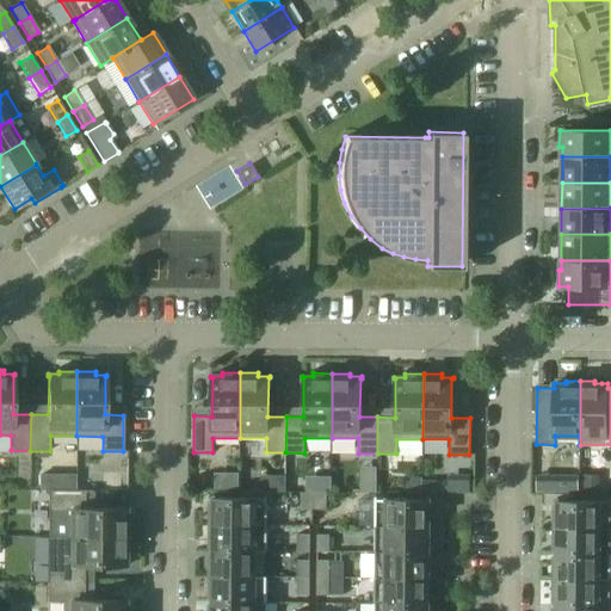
[(359,466),(359,492),(376,492),(376,466),(359,466)]
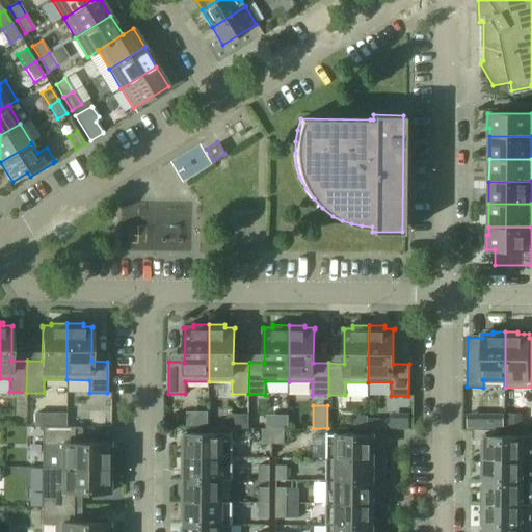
[(105,411),(88,411),(88,427),(105,427),(105,411)]
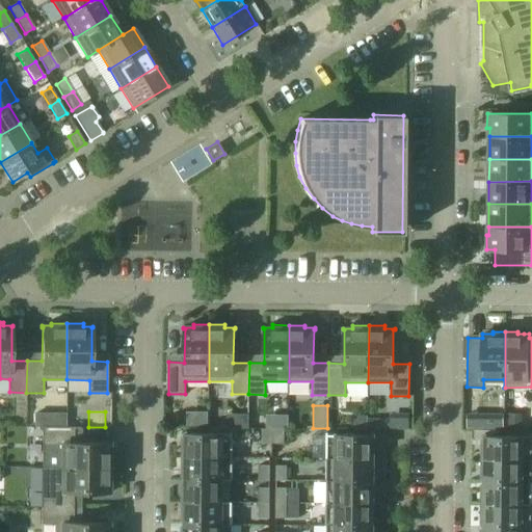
[(208,411),(186,411),(186,425),(208,425),(208,411)]
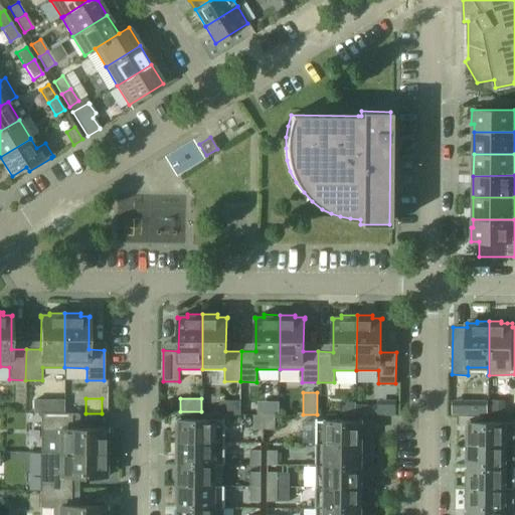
[(362,404),(362,415),(395,415),(395,399),(377,399),(377,404),(362,404)]
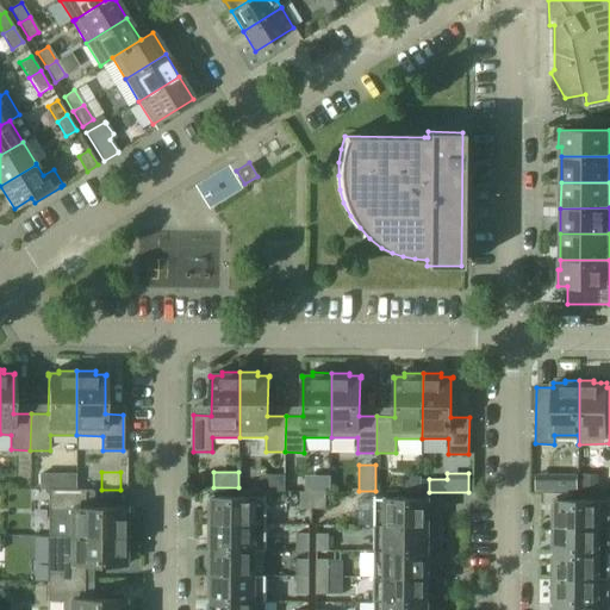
[(285,474),(260,474),(260,491),(285,491),(285,474)]
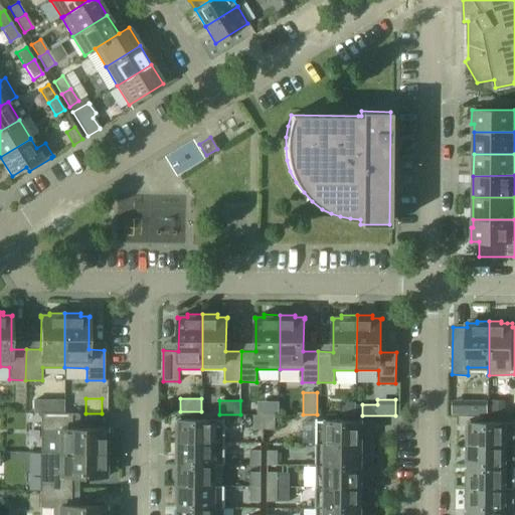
[(279,400),(256,400),(256,415),(264,415),(275,415),(279,415),(279,400)]
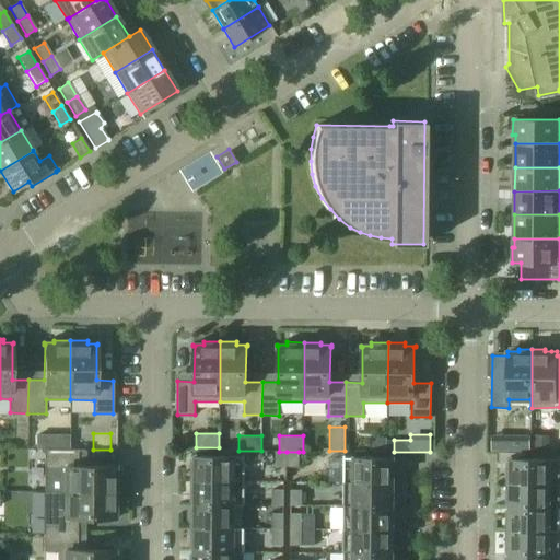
[(534,435),(534,451),(549,452),(550,435),(534,435)]
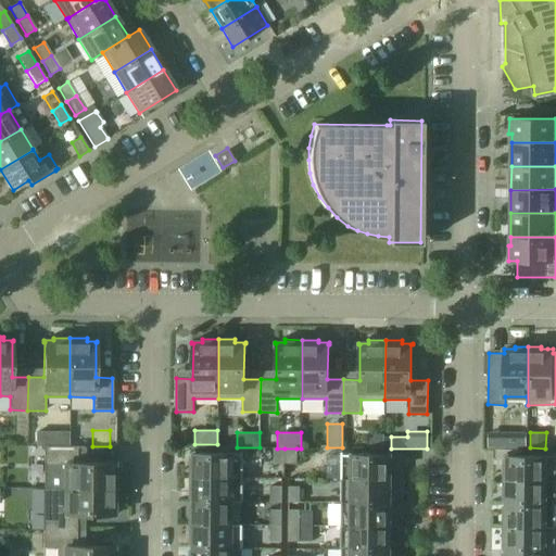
[(51,433),(51,446),(61,446),(67,446),(67,433),(51,433)]
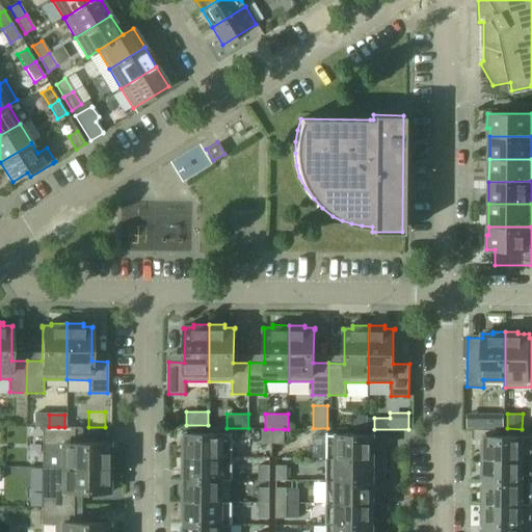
[(504,430),(504,416),(490,416),(490,430),(504,430)]
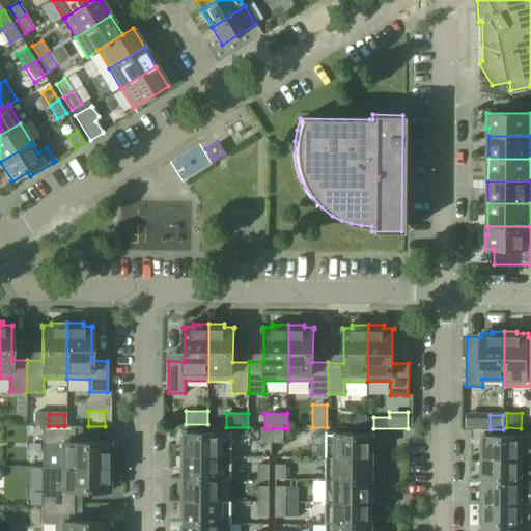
[(54,443),(54,467),(111,467),(111,451),(108,451),(109,441),(108,441),(108,443),(74,442),(74,427),(80,427),(80,426),(64,426),(58,426),(49,426),(42,426),(42,443),(54,443)]
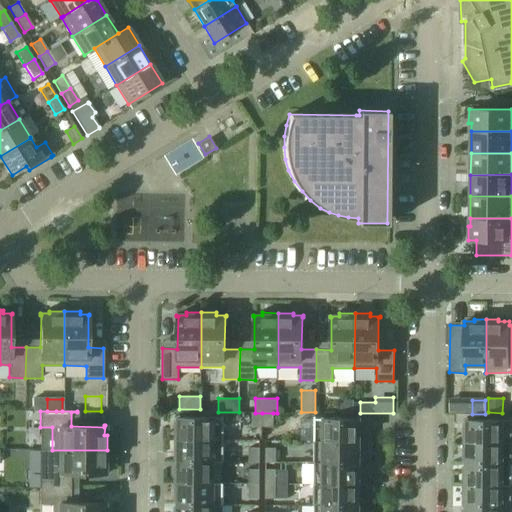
[(252,427),(262,427),(262,413),(255,413),(252,413),(252,427)]
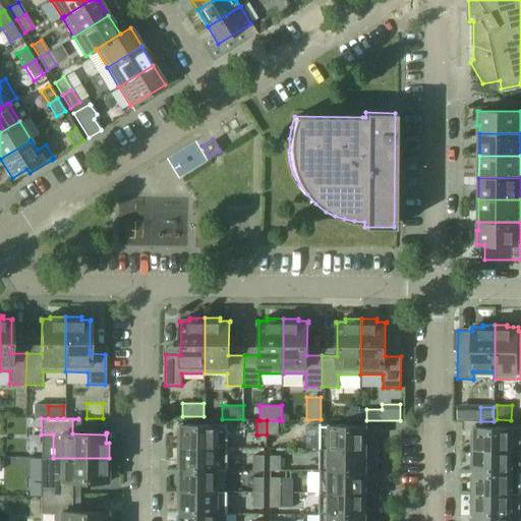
[(267,420),(267,435),(278,435),(278,420),(267,420)]
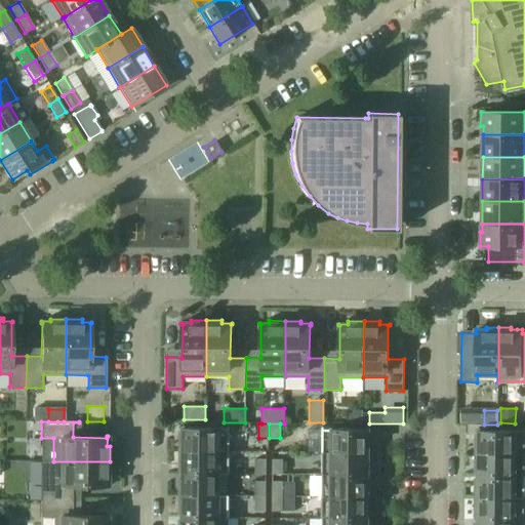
[(180,438),(180,450),(229,451),(230,426),(228,426),(228,428),(185,428),(185,426),(183,426),(183,438),(180,438)]
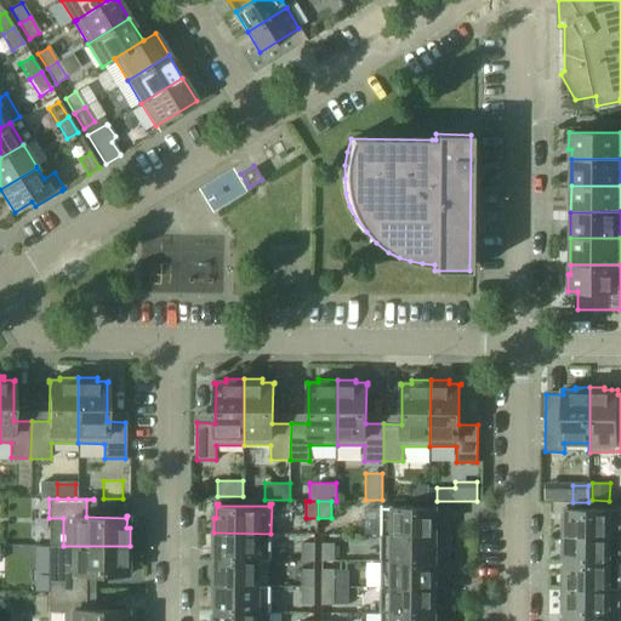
[(381,505),(381,535),(438,535),(438,519),(436,519),(436,505),(434,505),(434,508),(382,507),(382,505),(381,505)]
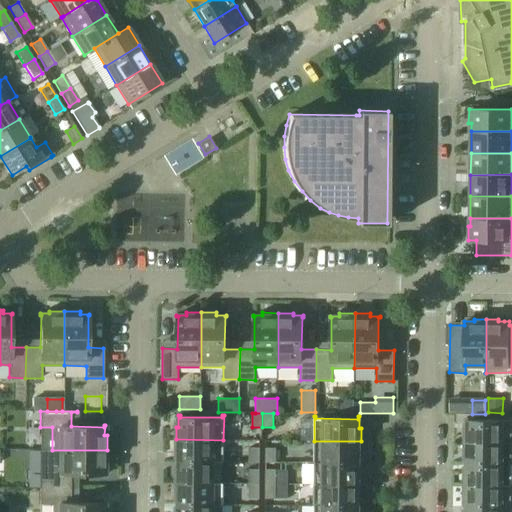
[(464,429),(464,442),(511,442),(511,418),(510,418),(510,420),(468,420),(468,417),(467,417),(466,429),(464,429)]
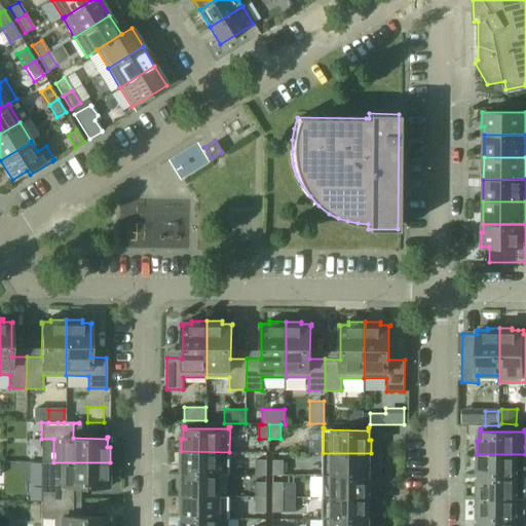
[(183,464),(183,474),(220,474),(220,475),(229,475),(229,452),(181,451),(181,464),(183,464)]
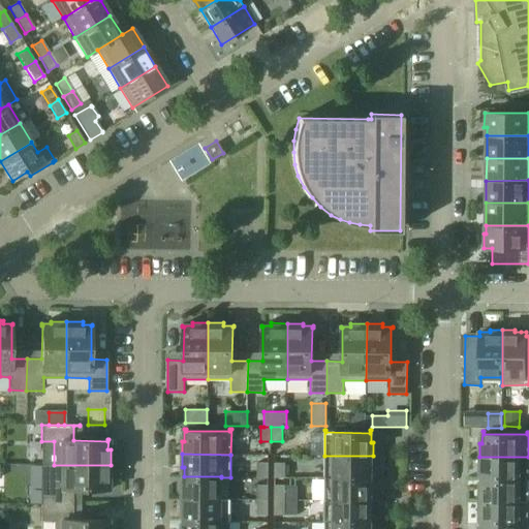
[(324,456),(324,477),(370,478),(371,469),(373,469),(373,456),(324,456)]
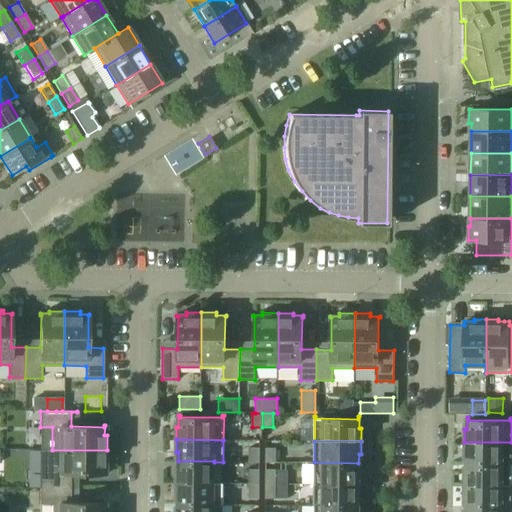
[(511,442),(464,442),(464,455),(466,455),(466,464),(511,464),(511,442)]
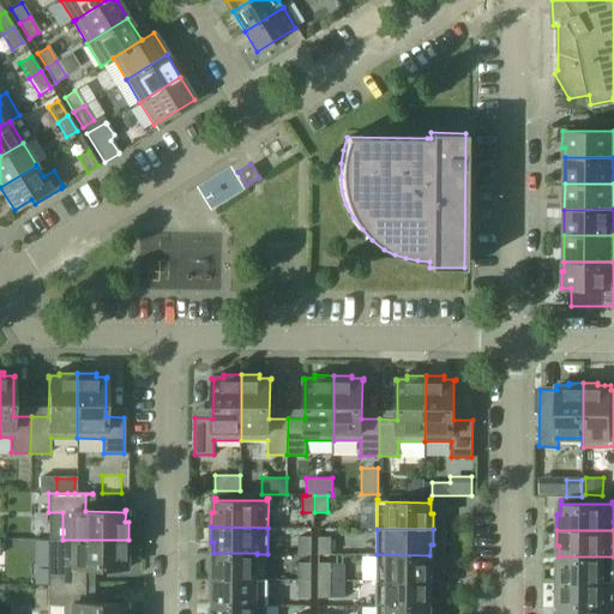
[(299,554),(311,554),(311,537),(299,536),(299,554)]
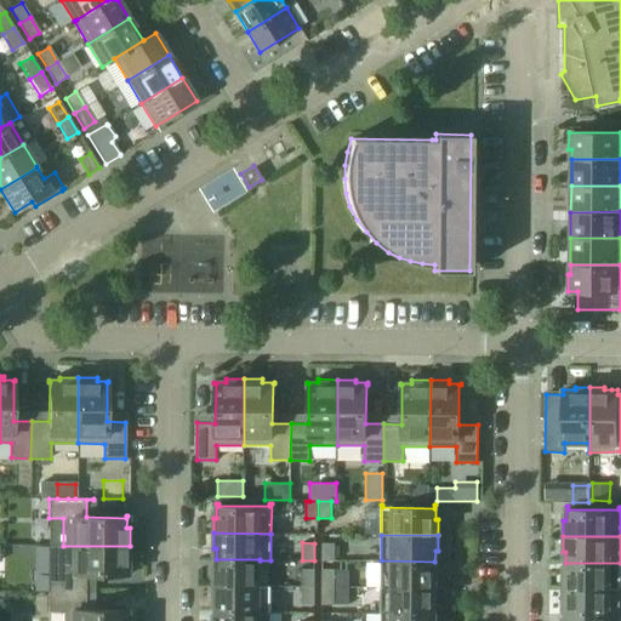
[(322,560),(335,560),(335,543),(323,543),(322,560)]
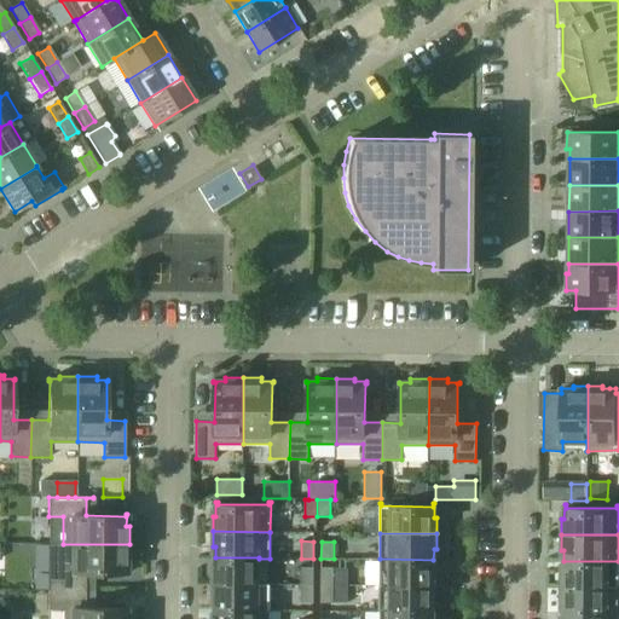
[(48,571),(48,590),(85,590),(85,572),(125,573),(125,574),(126,574),(126,562),(129,562),(129,544),(63,544),(63,571),(48,571)]
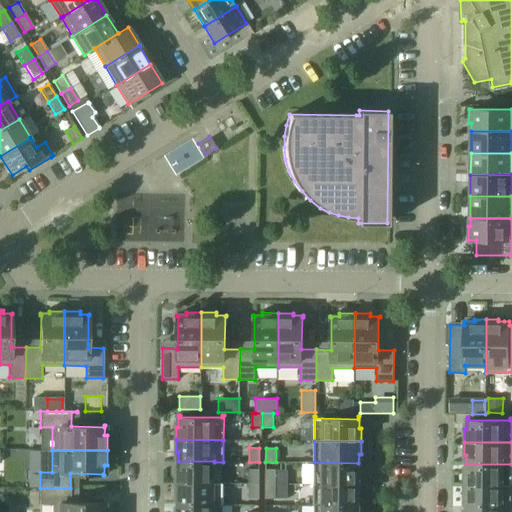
[(176,470),(176,483),(213,483),(214,462),(214,461),(178,461),(178,470),(176,470)]
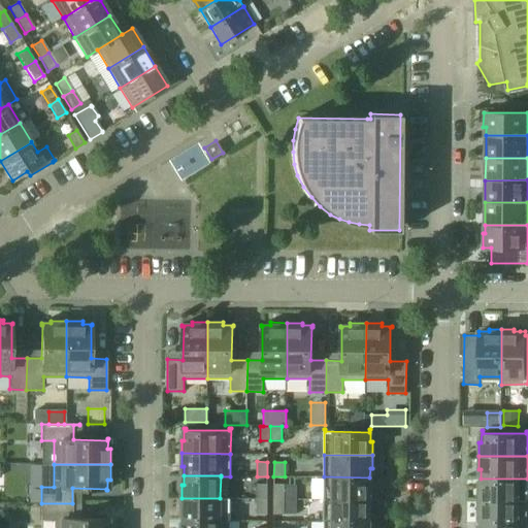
[(324,476),(324,499),(372,499),(372,486),(369,486),(369,477),(324,476)]
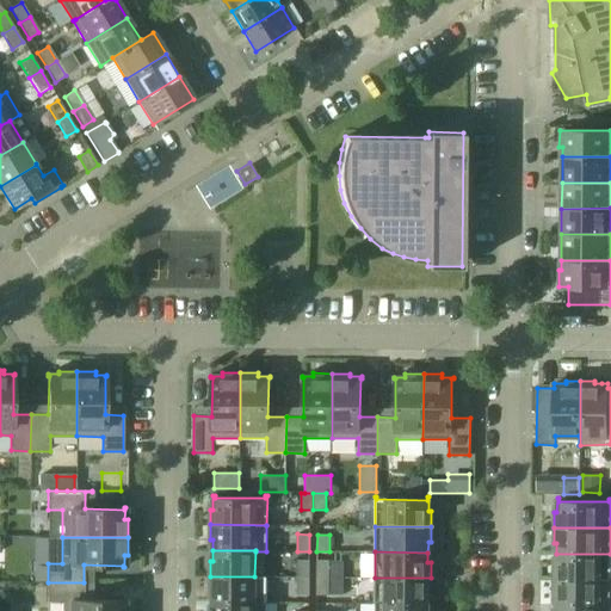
[(610,554),(556,554),(556,563),(554,563),(554,579),(610,580),(610,554)]
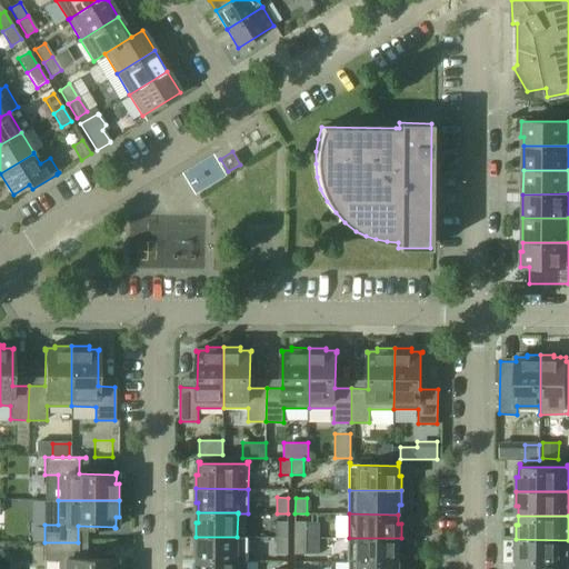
[(277,521),(277,537),(288,537),(288,521),(277,521)]
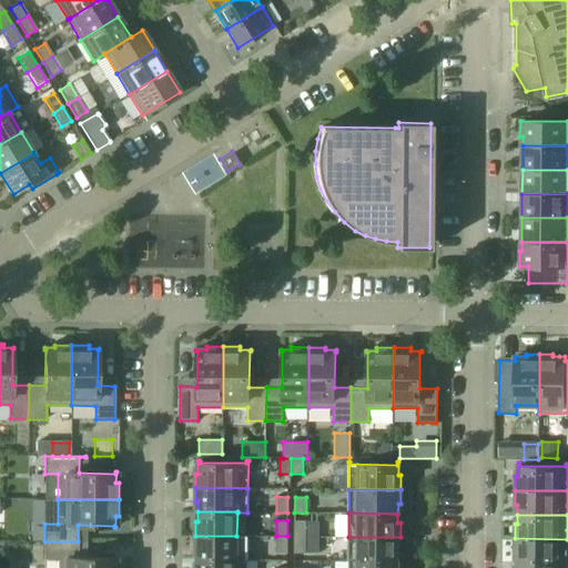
[(294,520),(294,537),(305,537),(305,535),(306,524),(306,520),(294,520)]
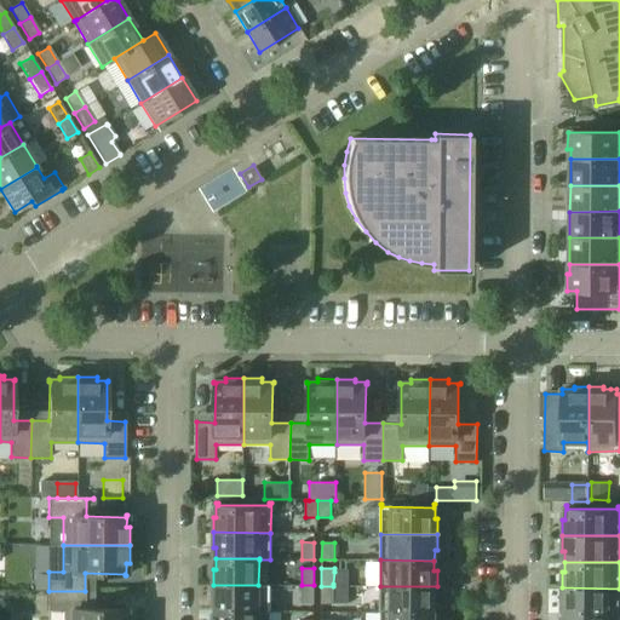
[(333,584),(333,586),(348,586),(349,572),(344,572),(334,572),(333,584)]
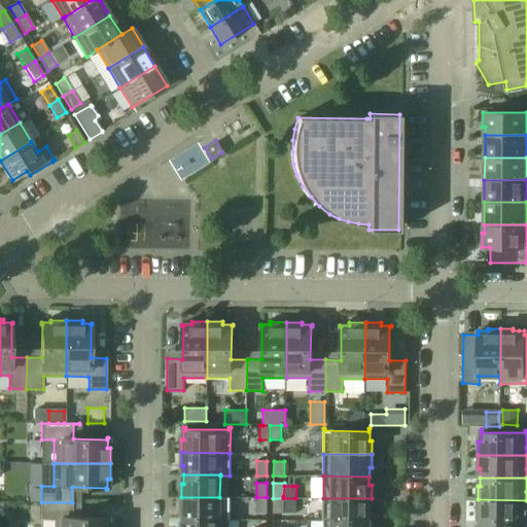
[(183,510),(183,519),(230,520),(230,497),(219,497),(181,497),(181,510),(183,510)]
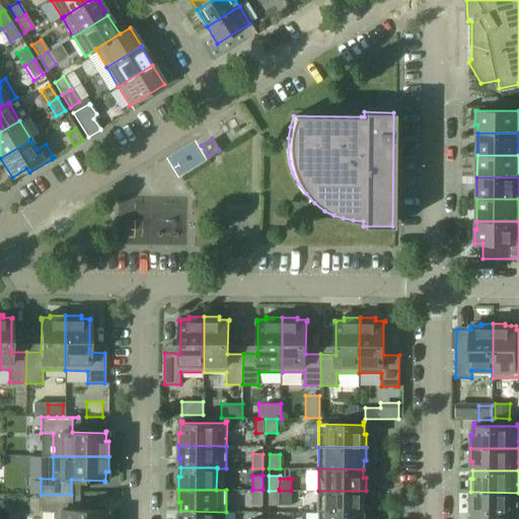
[(263,490),(252,490),(251,505),(263,505),(263,490)]
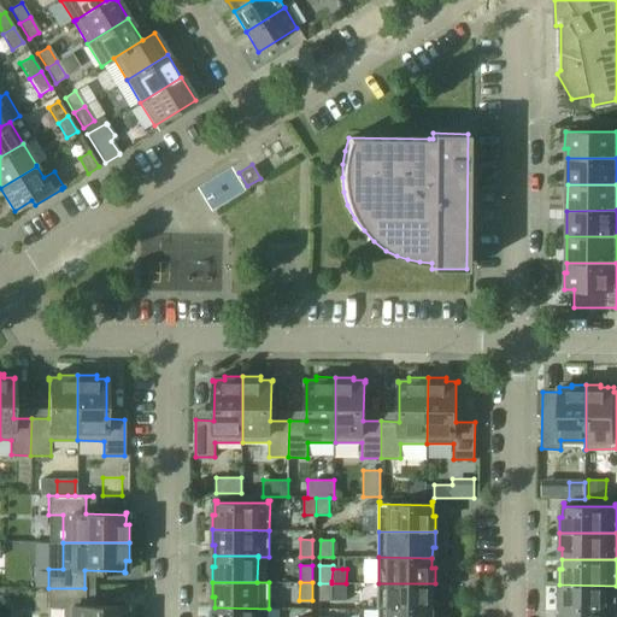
[(331,583),(319,583),(319,600),(331,600),(331,583)]
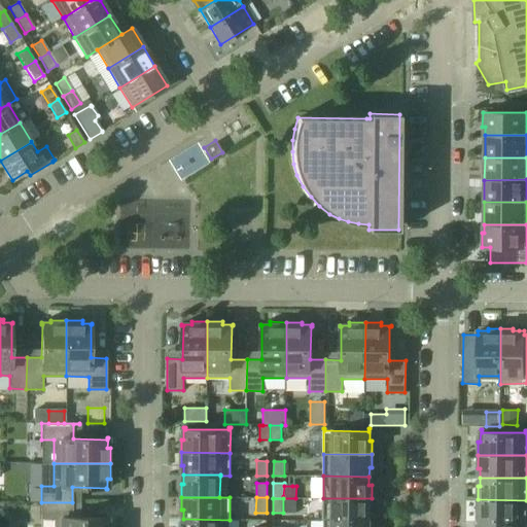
[(323,498),(322,520),(369,521),(369,512),(372,512),(372,498),(323,498)]
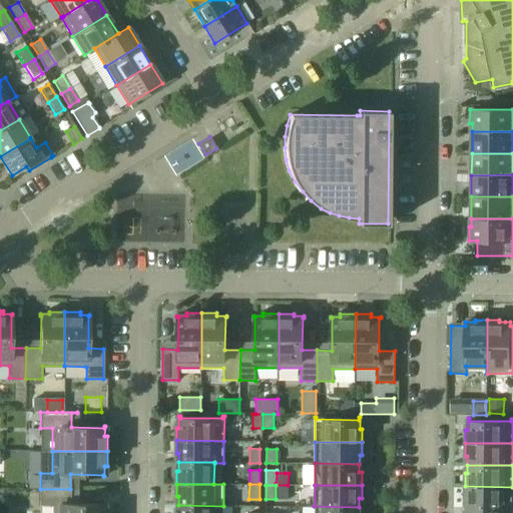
[(512,487),(465,486),(464,499),(467,499),(467,508),(512,508),(512,487)]
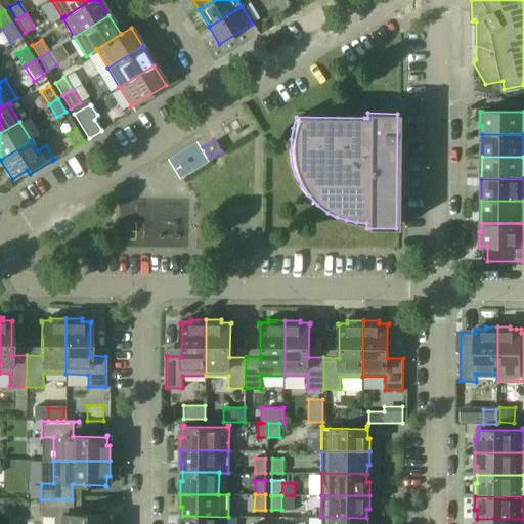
[(52,523),(108,523),(110,523),(106,523),(106,514),(105,514),(105,515),(72,515),(72,499),(41,499),(41,516),(53,516),(52,523)]
